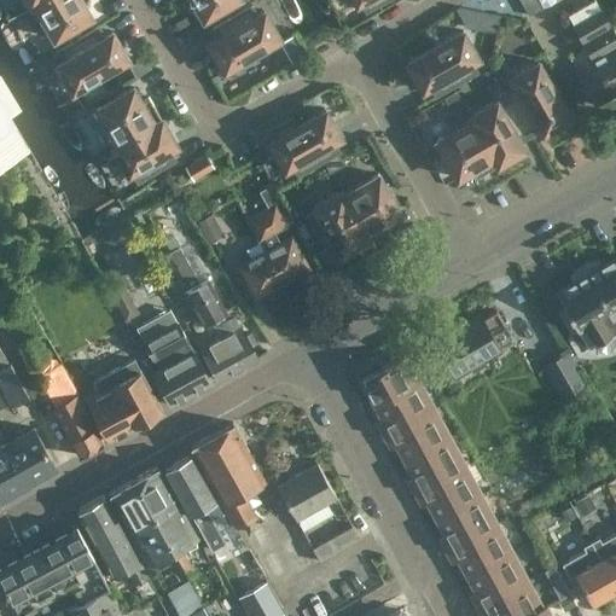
[(42,0),(32,6),(27,9),(40,30),(47,25),(57,40),(94,18),(86,5),(93,0),(92,0),(42,0)]
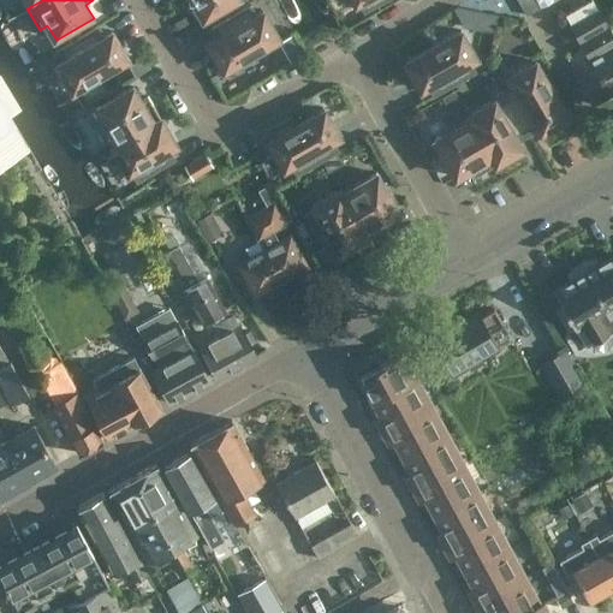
[(204,21),(239,0),(183,0),(190,11),(196,7),(204,21)]
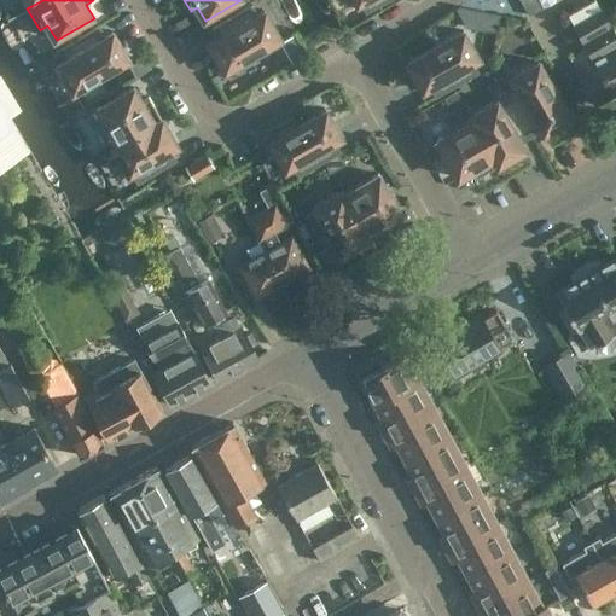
[(355,0),(359,6),(362,4),(368,15),(393,0),(355,0)]
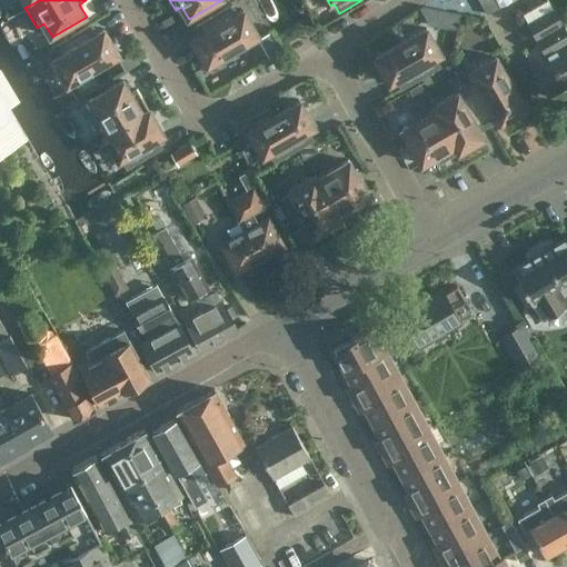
[(501,10),(496,0),(480,0),(490,17),(501,10)]
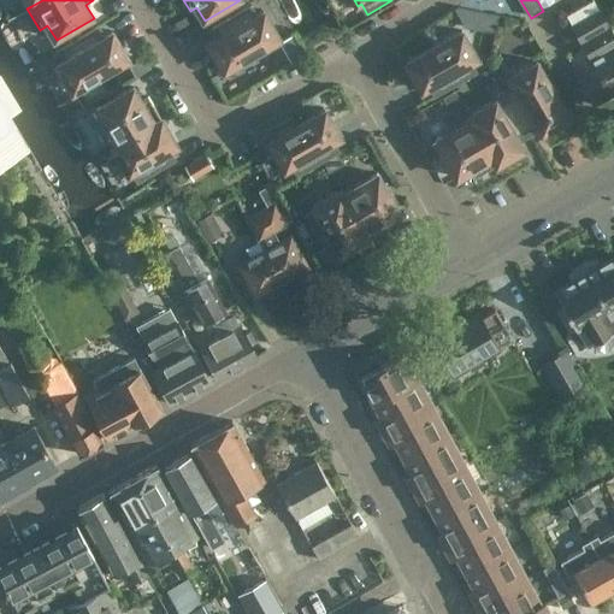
[(567,18),(594,64),(577,74),(596,107),(613,95),(613,34),(595,3),(567,18)]
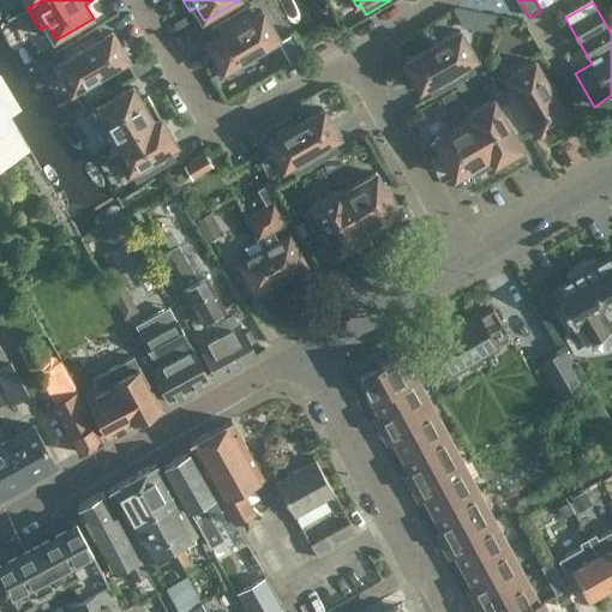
[(251,6),(213,29),(219,40),(209,46),(226,72),(281,40),(264,13),(257,17),(251,6)]
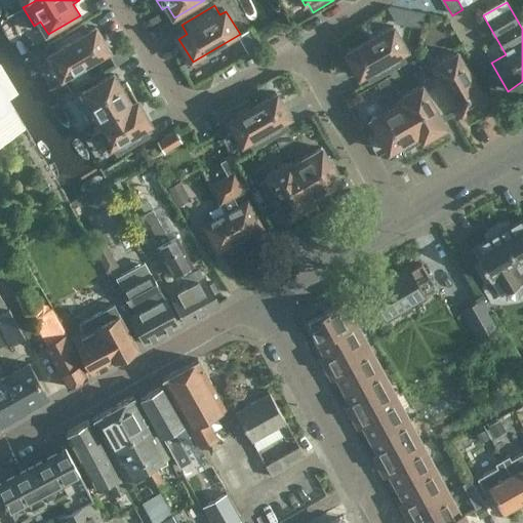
[(49,56),(64,79),(111,51),(97,29),(88,33),(83,25),(51,44),(56,52),(49,56)]
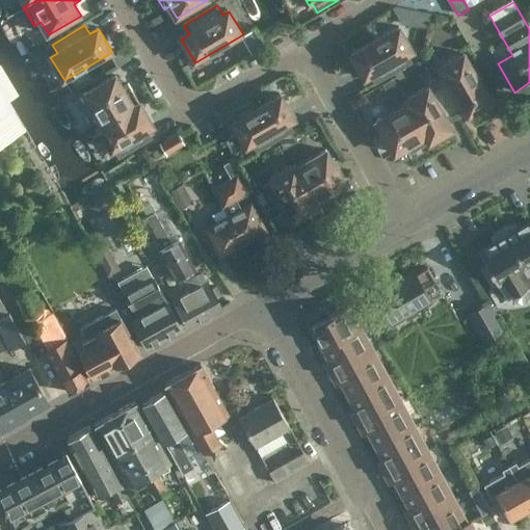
[(379,83),(392,76),(413,64),(407,55),(414,52),(400,28),(352,56),(366,80),(374,75),(379,83)]
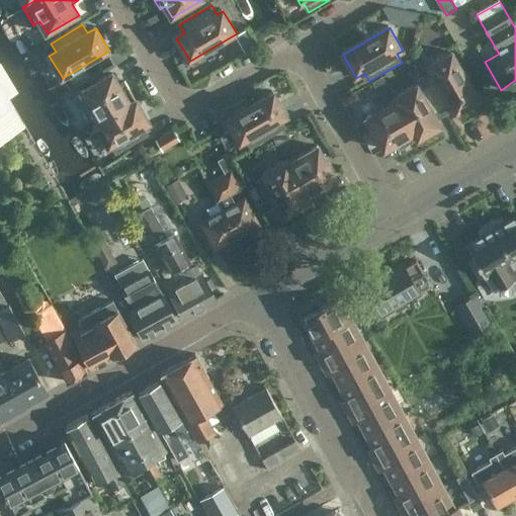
[(248,31),(237,37),(246,54),(257,48),(248,31)]
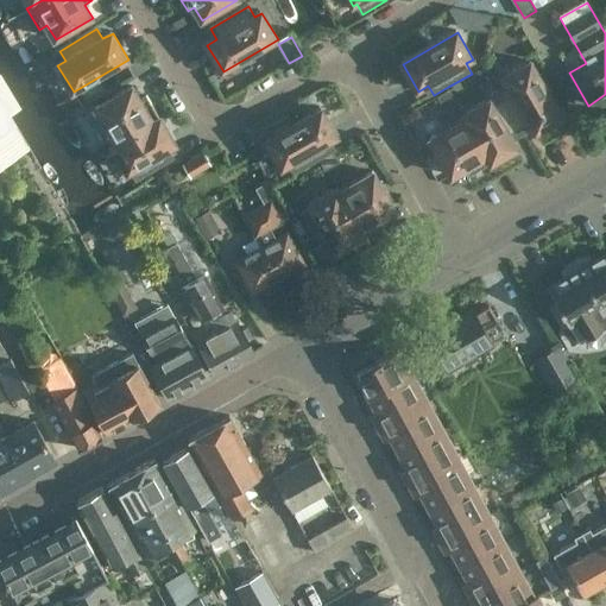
[(144,61),(131,68),(136,76),(149,69),(144,61)]
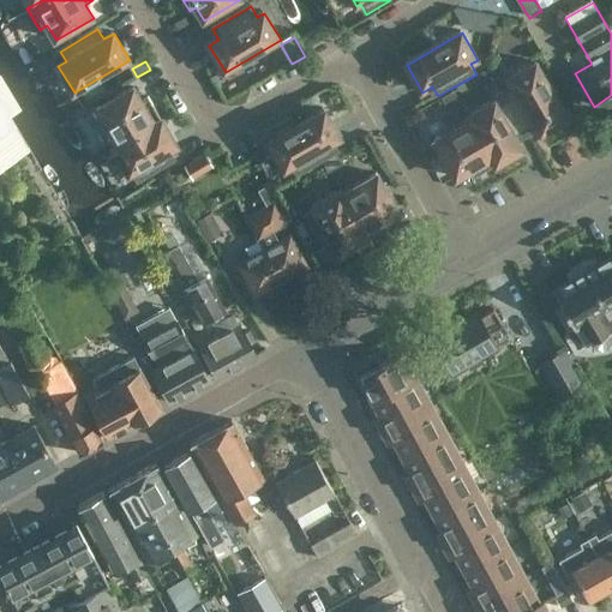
[(497,63),(487,67),(496,82),(505,77),(497,63)]
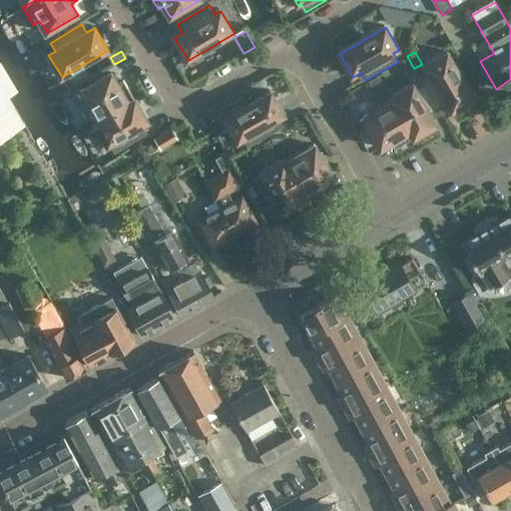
[(452,112),(475,99),(448,52),(425,66),(429,72),(420,77),(441,112),(449,107),(452,112)]
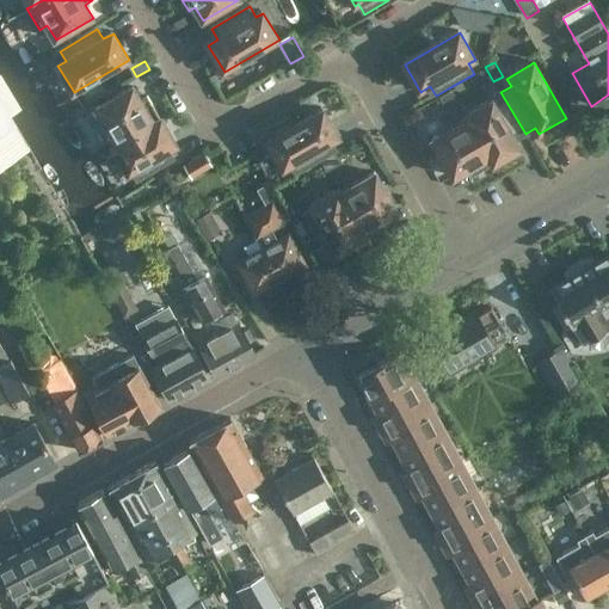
[(493,81),(483,87),(491,102),(502,96),(493,81)]
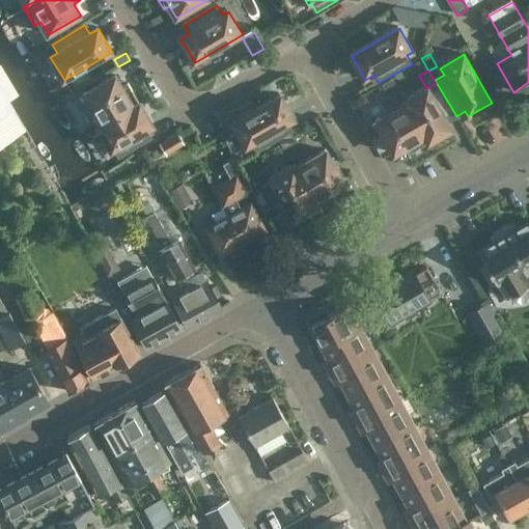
[(99,129),(141,104),(130,85),(123,88),(116,77),(84,95),(102,126),(99,128),(99,129)]
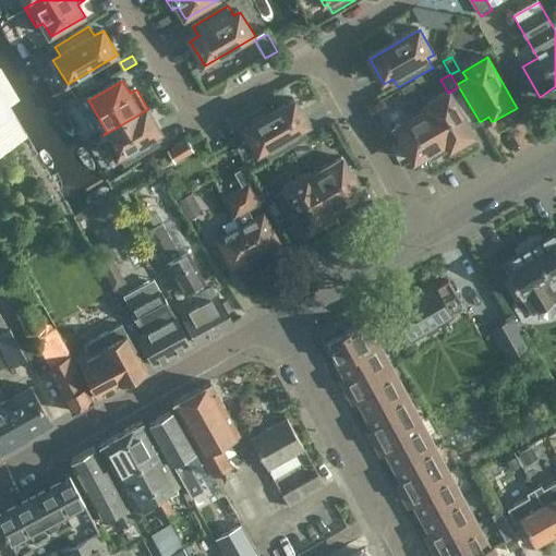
[(426,107),(451,150),(475,136),(470,128),(480,122),(457,84),(460,92),(452,96),(450,93),(426,107)]
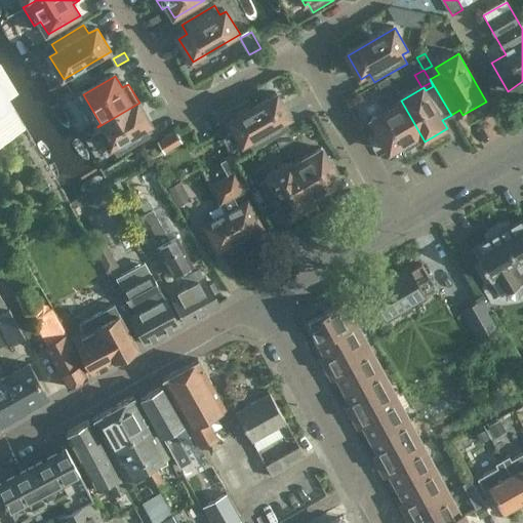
[(387,95),(394,91),(388,81),(380,85),(387,95)]
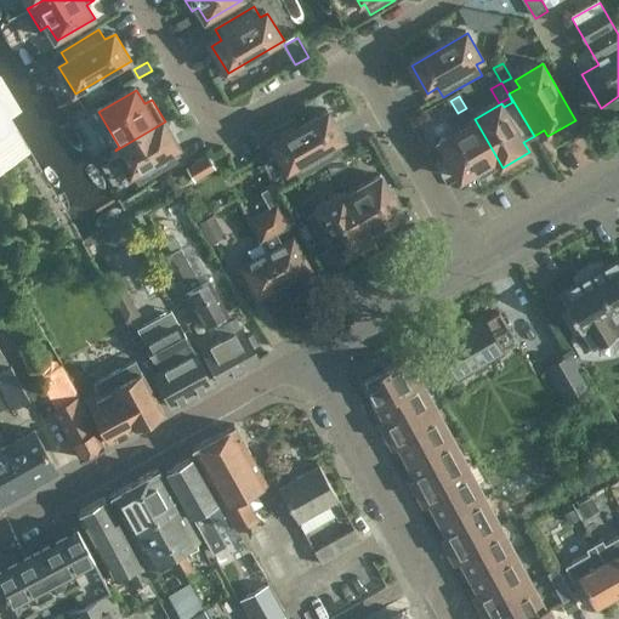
[(32,154),(18,129),(0,98),(0,172),(30,154),(32,154)]
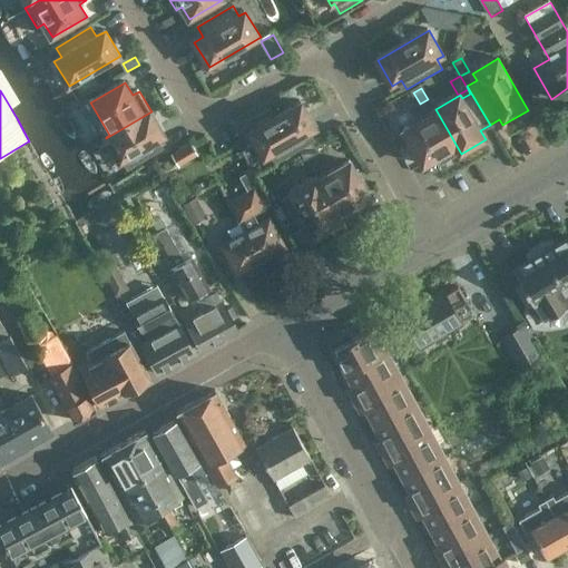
[(64,110),(62,111),(68,121),(82,113),(77,103),(76,104),(64,110)]
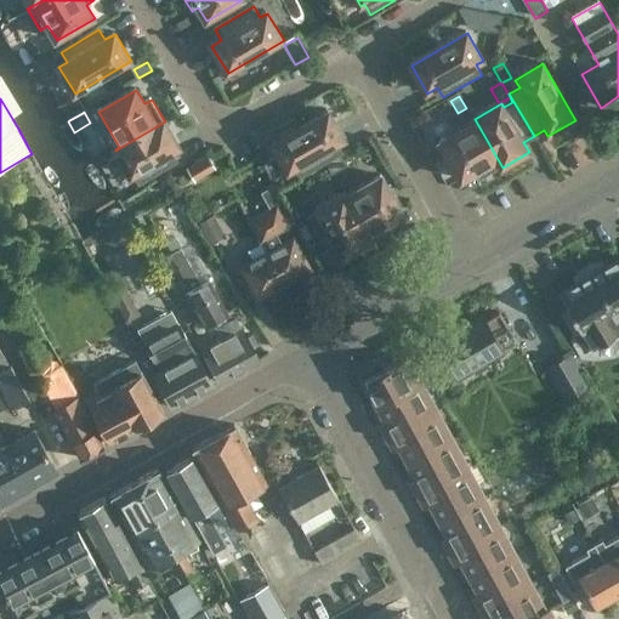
[(273,145),(289,172),(296,168),(302,179),(341,155),(335,146),(345,140),(329,112),(300,129),(295,120),(274,132),(279,141),(273,145)]
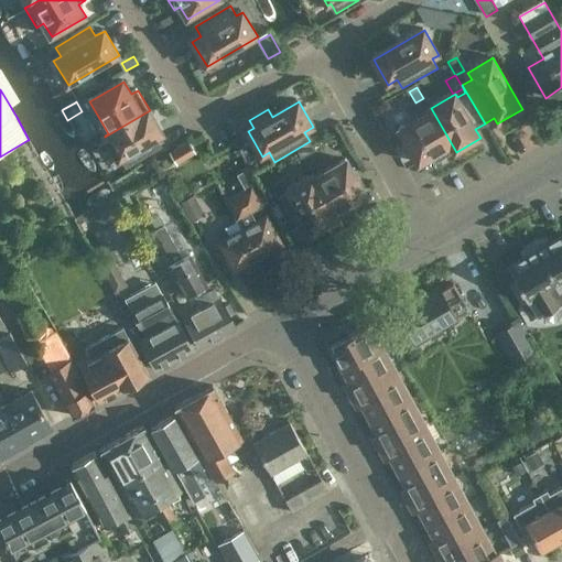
[(431,108),(430,108),(432,111),(400,130),(420,164),(432,158),(436,163),(456,152),(431,108)]
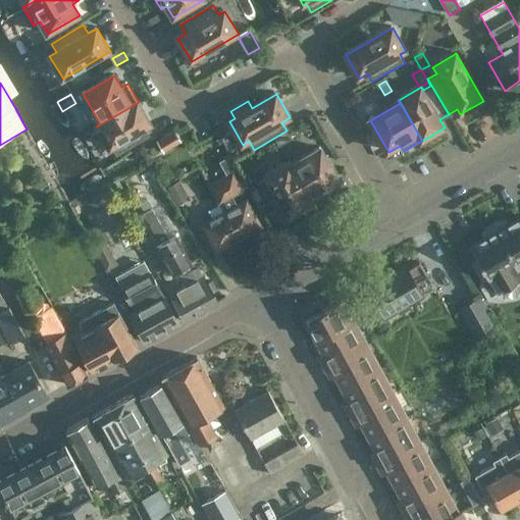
[(151,124),(139,102),(97,126),(110,148),(114,147),(118,155),(148,138),(143,130),(151,124)]
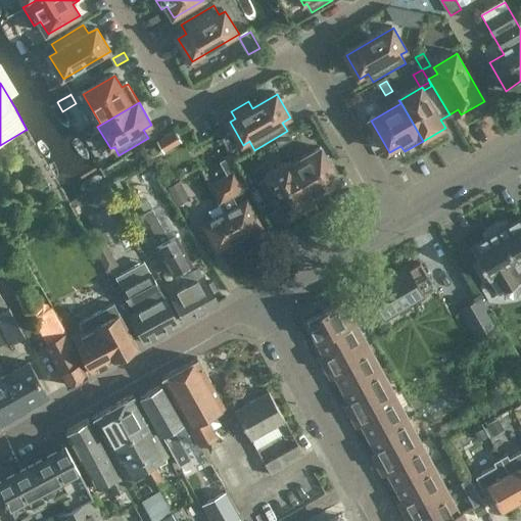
[(177,132),(158,143),(164,154),(183,143),(177,132)]
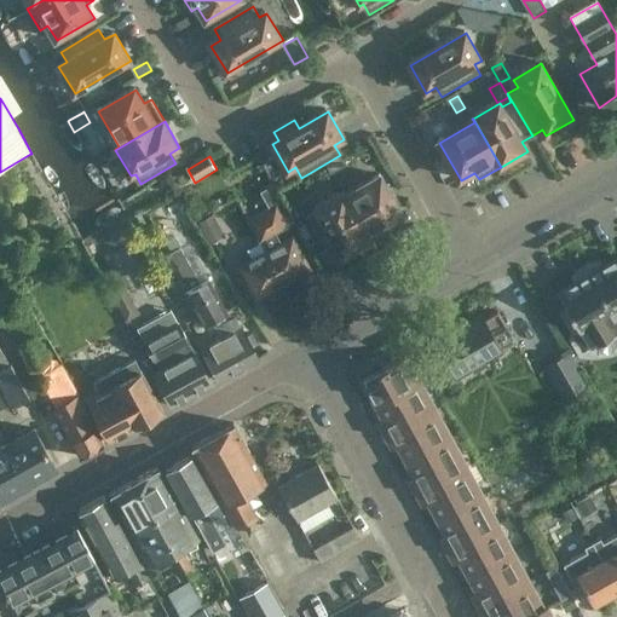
[(393,229),(388,221),(403,214),(381,176),(346,196),(344,192),(342,194),(370,242),(393,229)]
